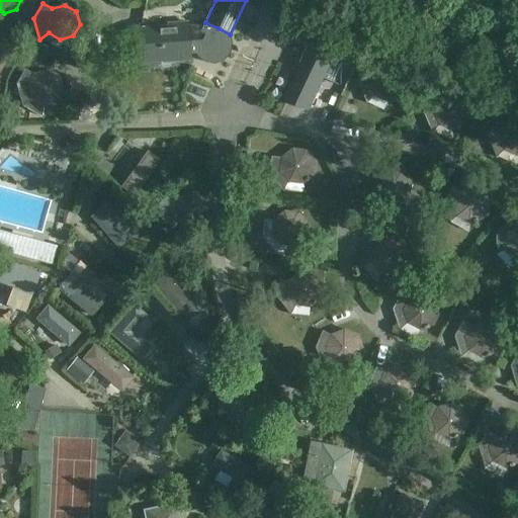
[(219,28),(205,22),(201,32),(205,34),(202,40),(189,41),(188,22),(166,24),(167,26),(141,28),(143,63),(190,60),(190,54),(217,52),(216,47),(210,45),(219,28)]
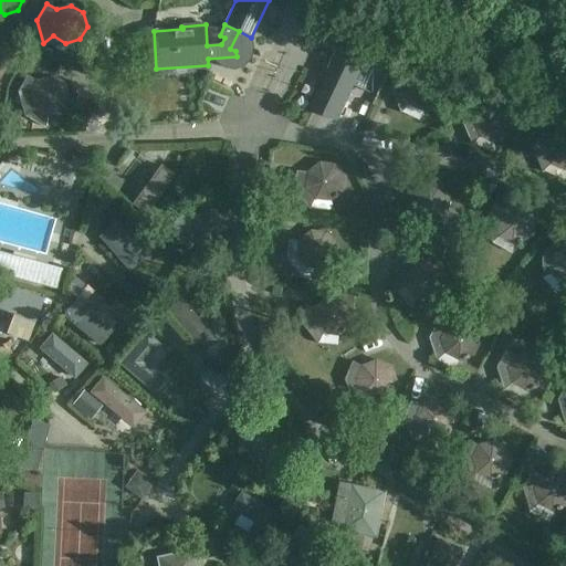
[(365,62),(339,50),(313,108),(338,121),(365,62)]
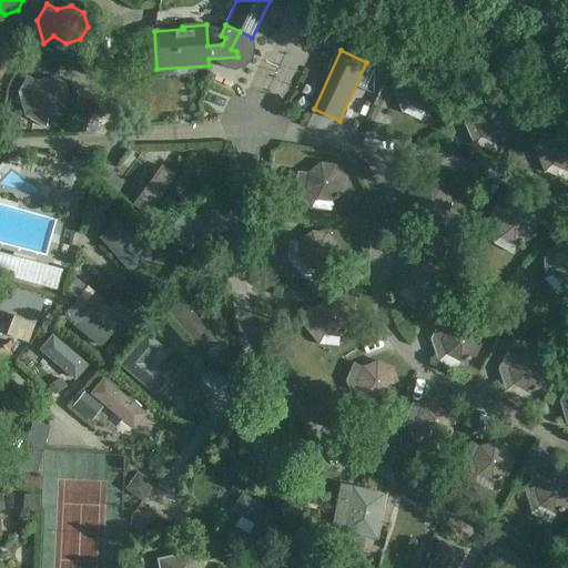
[(394,91),(403,114),(413,105),(426,111),(439,105),(445,92),(439,79),(427,73),(413,78),(403,73),(394,91)]
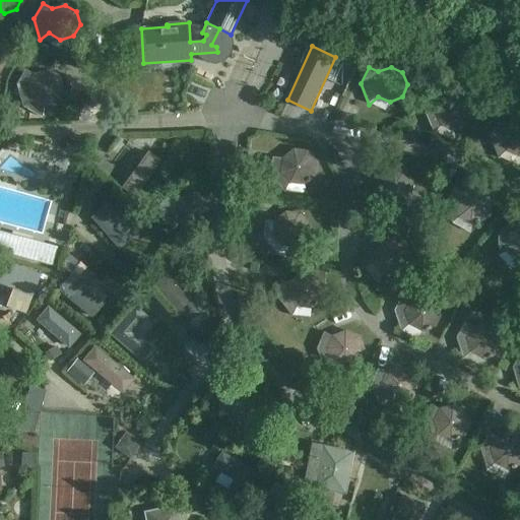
[(34,75),(24,69),(16,85),(22,107),(31,100),(43,106),(56,102),(62,90),(59,77),(47,71),(34,75)]
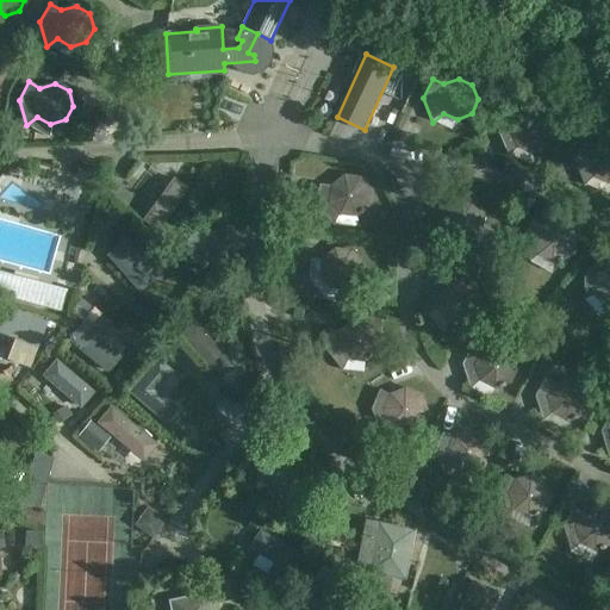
[(499,132),(510,157),(520,147),(534,153),(548,148),(554,132),(548,118),(534,112),(520,118),(508,113),(499,132)]
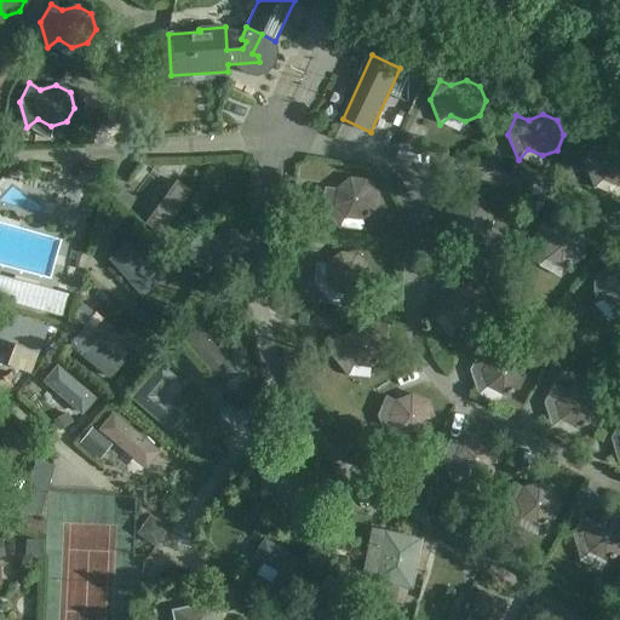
[(585,165),(595,189),(606,179),(619,187),(619,185),(619,144),(606,150),(593,145),(585,165)]
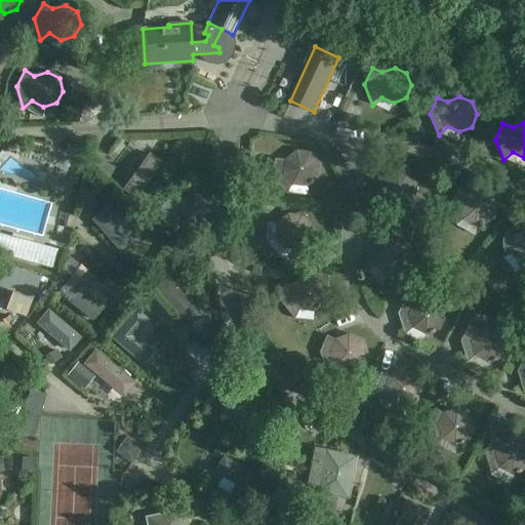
[(319,164),(311,154),(297,152),(287,160),(276,159),(274,177),(288,195),(293,185),(308,186),(318,177),(319,164)]
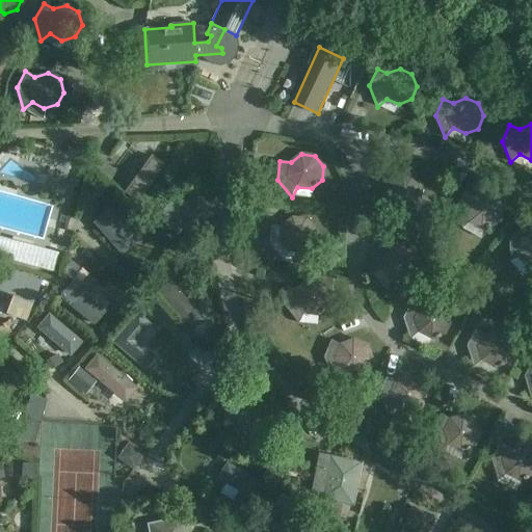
[(136,203),(164,165),(151,155),(123,192),(136,203)]
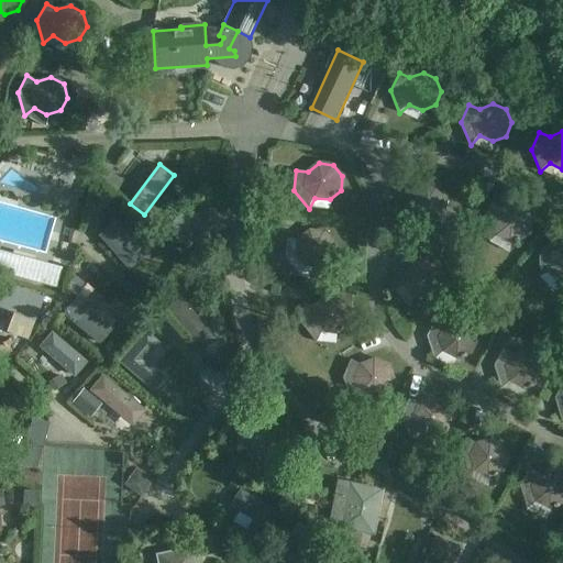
[(449,196),(441,184),(427,180),(415,188),(411,202),(403,208),(412,223),(434,229),(432,218),(445,210),(449,196)]
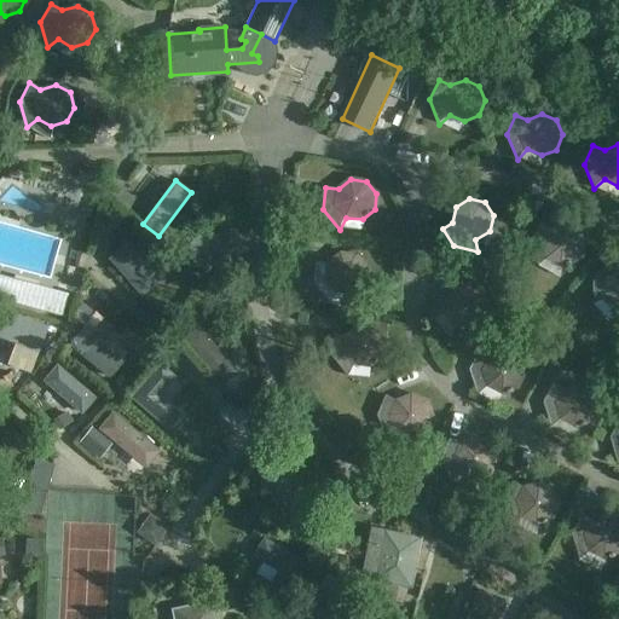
[(116,220),(109,212),(100,219),(109,227),(116,220)]
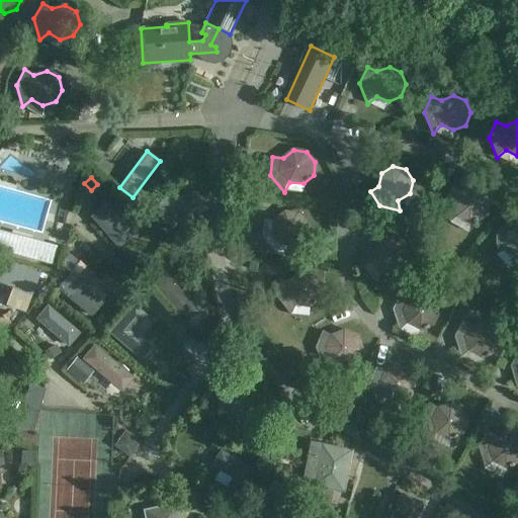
[(484,220),(490,207),(487,195),(475,188),(461,191),(461,192),(454,187),(445,202),(451,222),(459,217),(470,223),(484,220)]
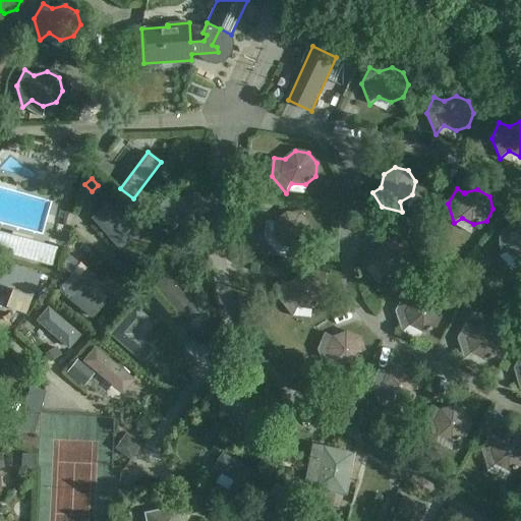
[(190,190),(161,220),(172,231),(201,201),(190,190)]
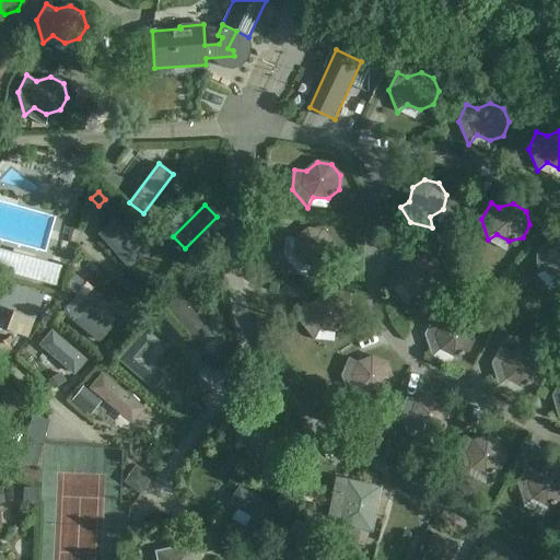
[(139,257),(109,223),(97,234),(127,269),(139,257)]
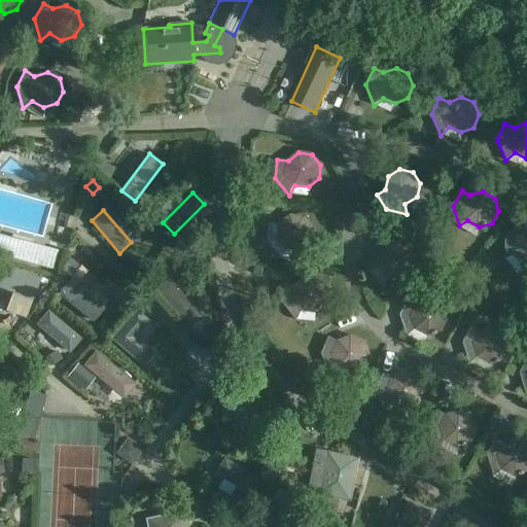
[(313,227),(305,217),(291,216),(280,224),(270,223),(268,241),(282,259),(287,248),(301,249),(312,241),(313,227)]
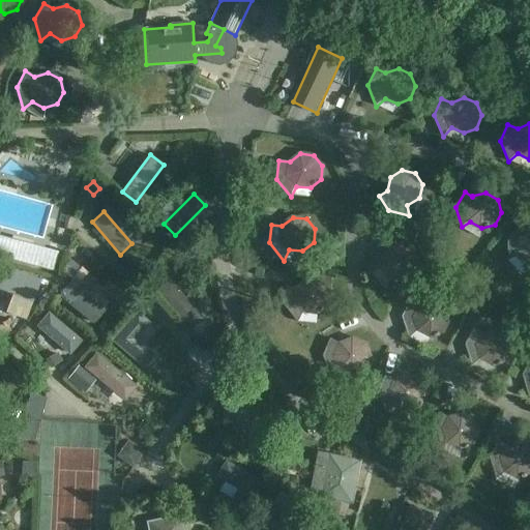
[(529,265),(529,233),(527,233),(527,234),(520,227),(508,239),(508,261),(518,257),(528,266),(529,265)]
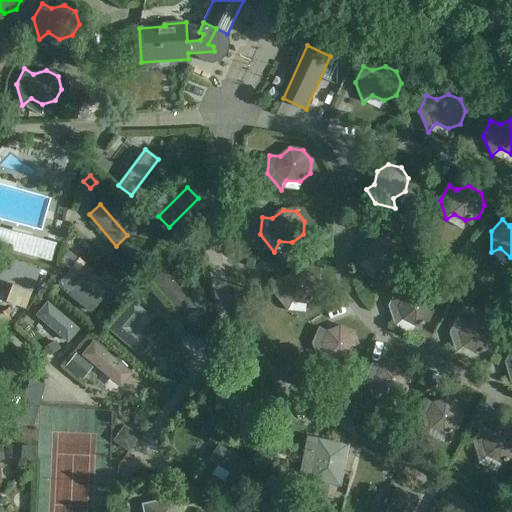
[(0,228),(0,247),(51,262),(55,244),(0,228)]
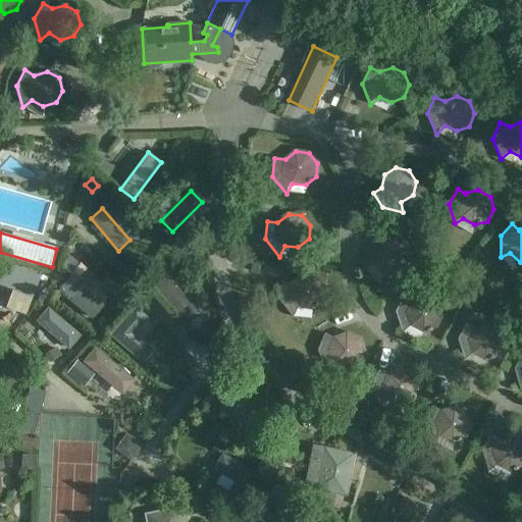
[(366,248),(365,269),(376,266),(384,276),(398,277),(408,268),(409,255),(401,245),(386,244),(380,236),(366,248)]
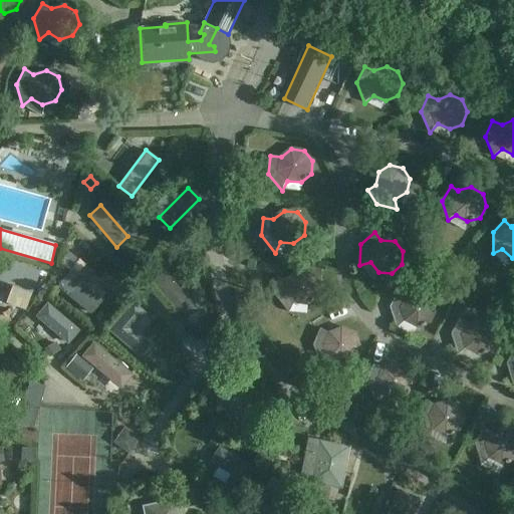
[(80,252),(70,243),(59,256),(70,266),(80,252)]
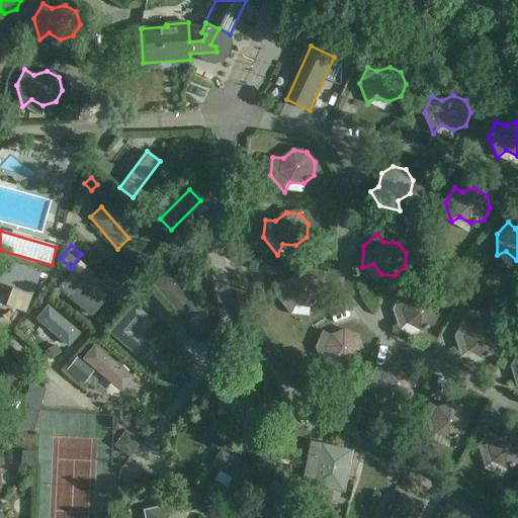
[(89,316),(100,304),(80,287),(91,273),(79,262),(57,289),(89,316)]
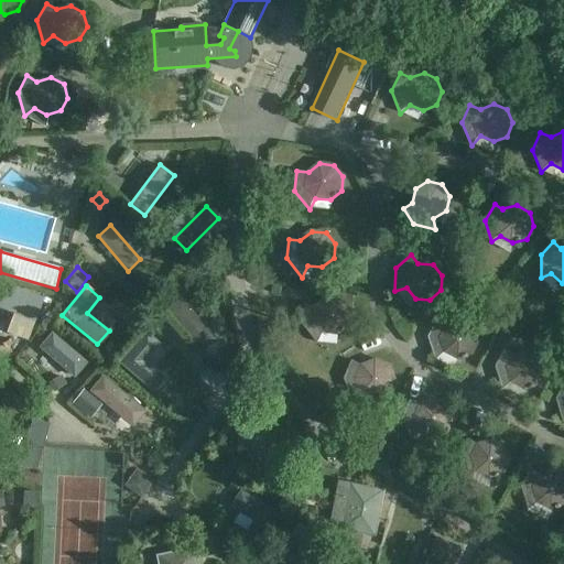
[(0,315),(18,323),(20,316),(34,322),(41,303),(0,288),(0,315)]
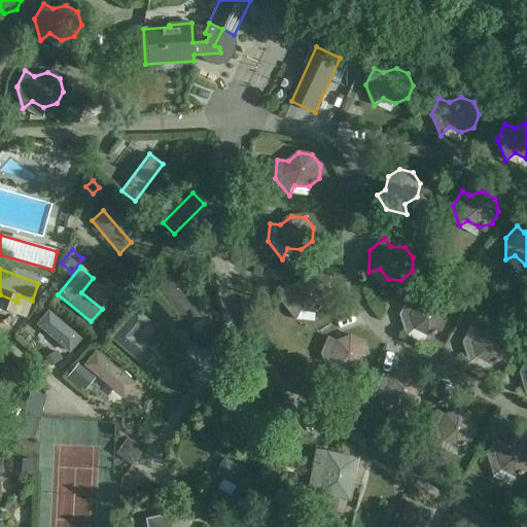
[(295,286),(285,285),(283,304),(296,320),(303,310),(316,312),(326,304),(328,290),(319,279),(306,278),(295,286)]
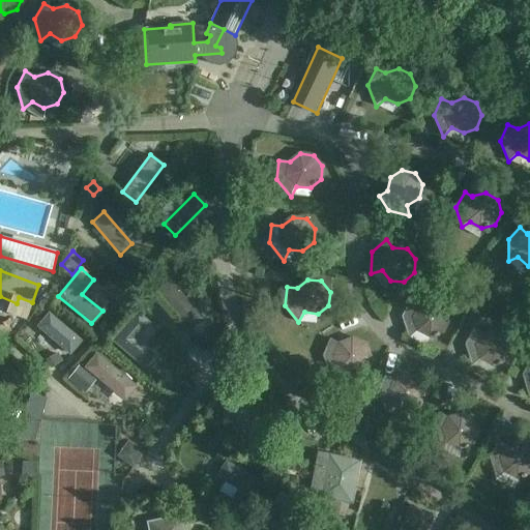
[(156,293),(189,330),(202,319),(169,282),(156,293)]
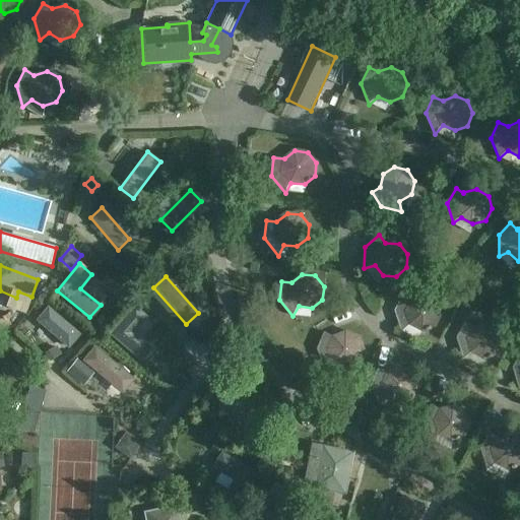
[(442,314),(438,302),(426,296),(412,300),(403,295),(395,311),(402,332),(410,324),(423,330),(436,326),(442,314)]
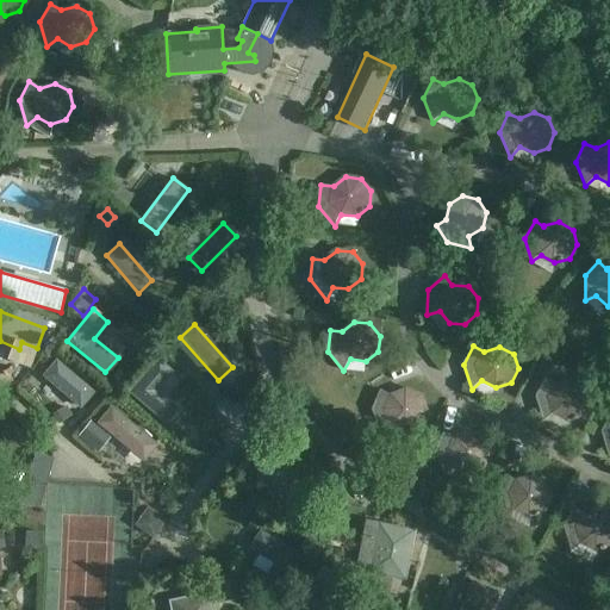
[(128,392),(166,425),(179,409),(157,390),(173,372),(156,359),(128,392)]
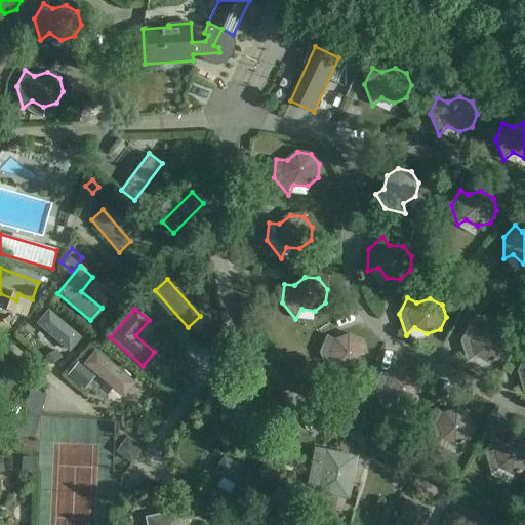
[(80,337),(47,310),(36,323),(69,352),(80,337)]
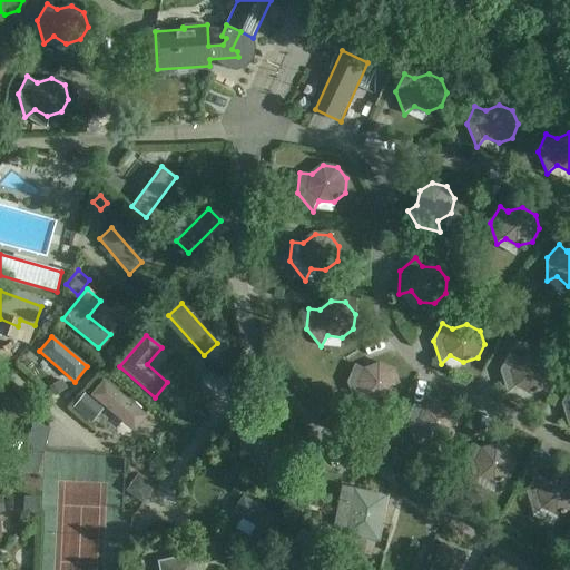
[(510,353),(501,371),(508,394),(518,385),(531,393),(544,389),(552,375),(548,362),(534,354),(520,359),(510,353)]
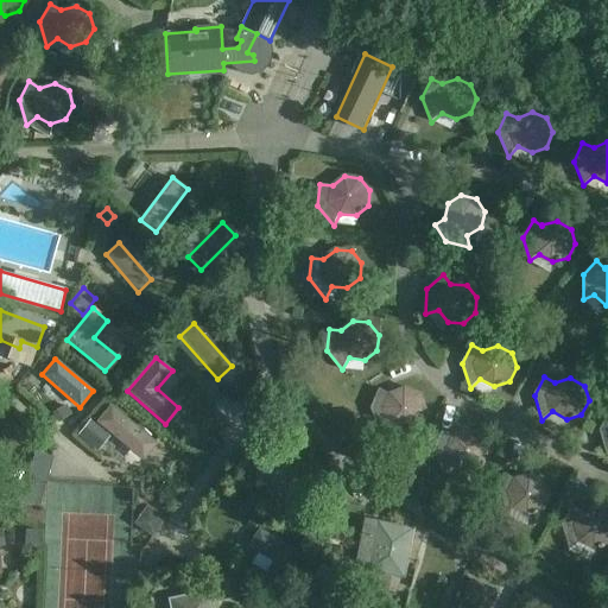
[(391,394),(379,390),(371,409),(381,432),(391,423),(405,429),(419,423),(425,409),(419,394),(405,388),(391,394)]
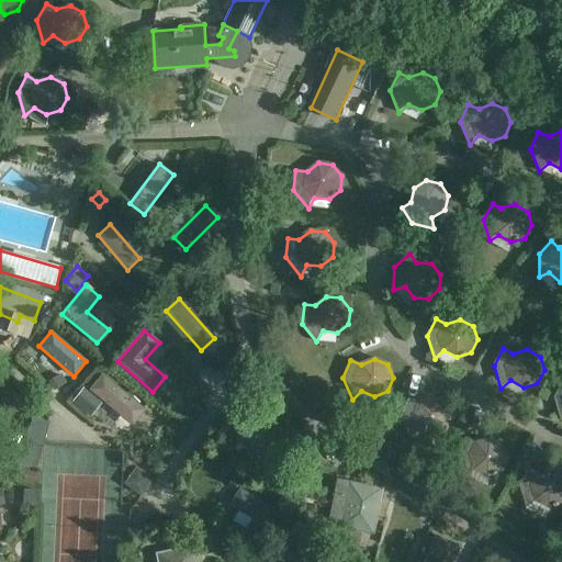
[(60,374),(47,382),(54,391),(66,382),(60,374)]
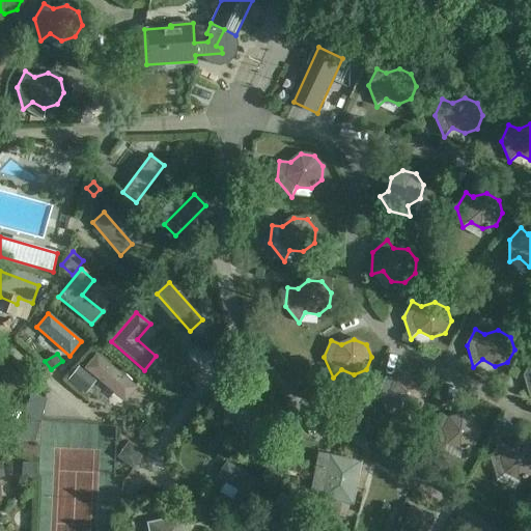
[(83,368),(124,402),(137,387),(95,354),(83,368)]
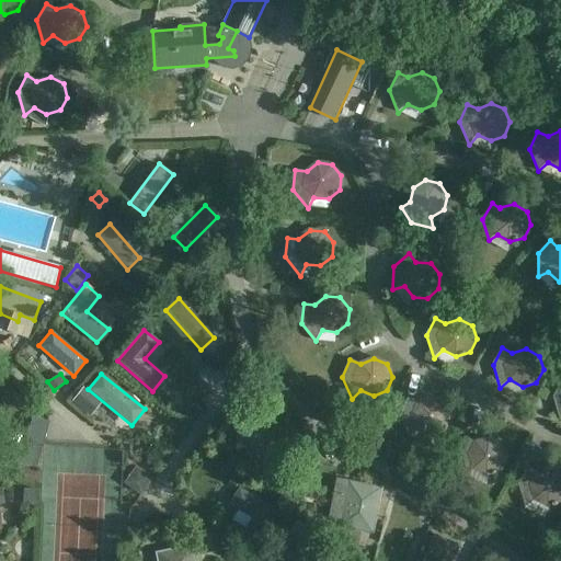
[(101,402),(83,388),(70,402),(90,416),(101,402)]
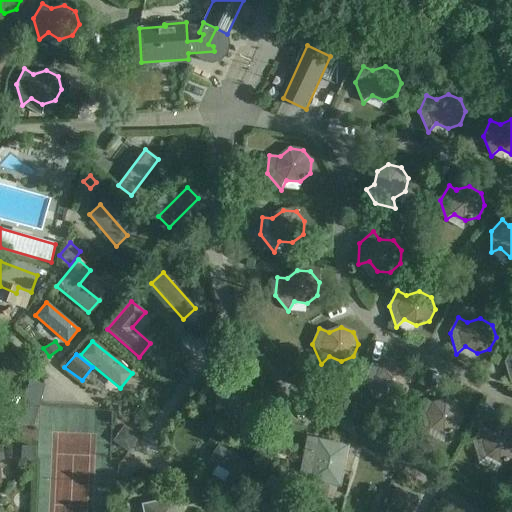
[(372,363),(366,380),(374,400),(382,392),(394,397),(407,392),(412,379),(407,367),(394,362),(382,367),(372,363)]
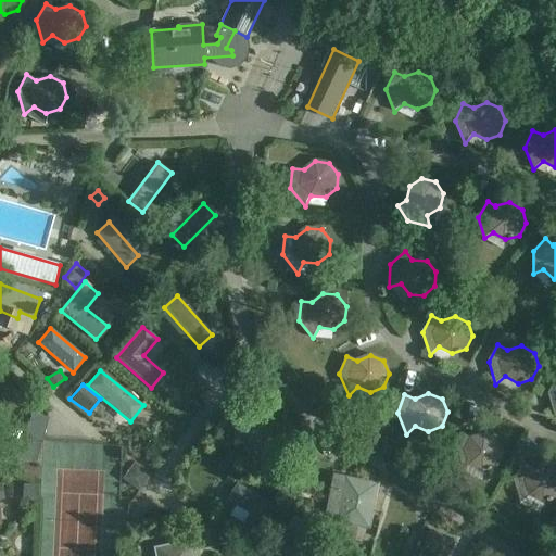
[(0,454),(35,464),(48,418),(32,413),(23,442),(5,437),(0,454)]
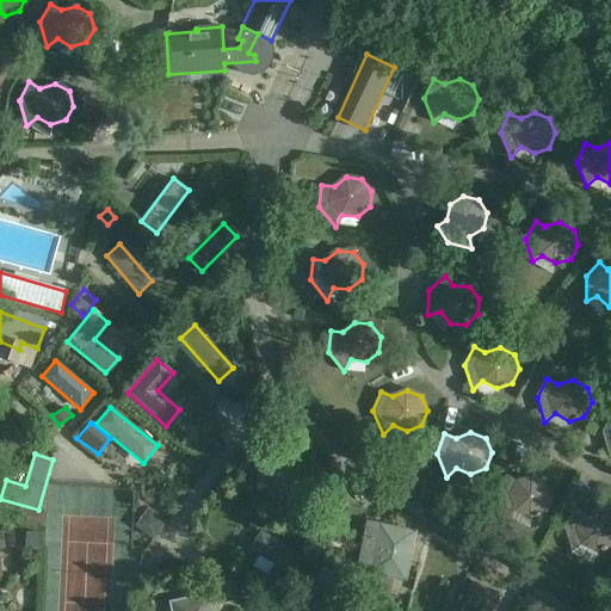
[(289,460),(259,476),(284,522),(314,505),(289,460)]
